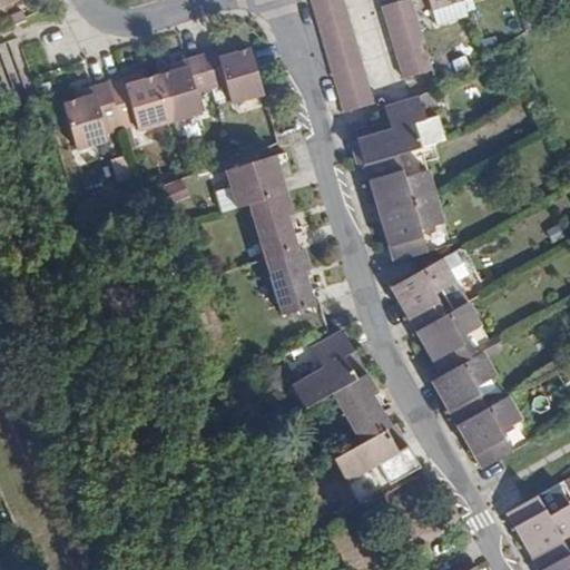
[(343,1),(342,0),(311,0),(314,10),(343,1)]
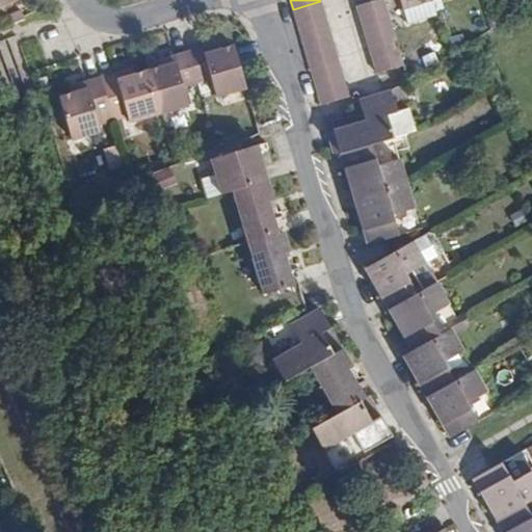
[(387,10),(382,0),(356,7),(361,20),(387,10)]
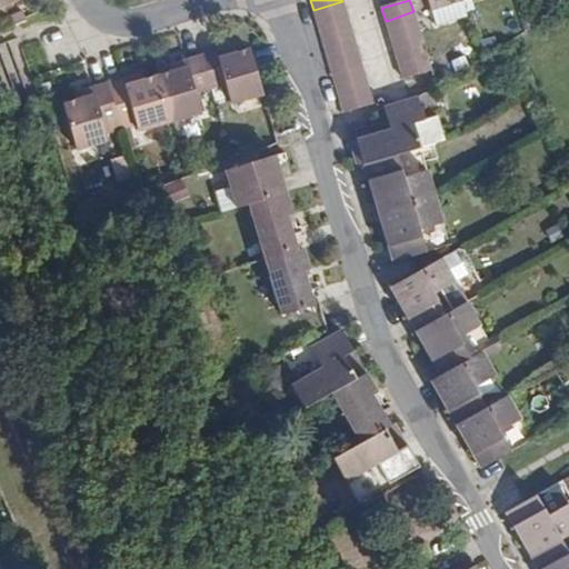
[(427,0),(430,9),(462,0),(427,0)]
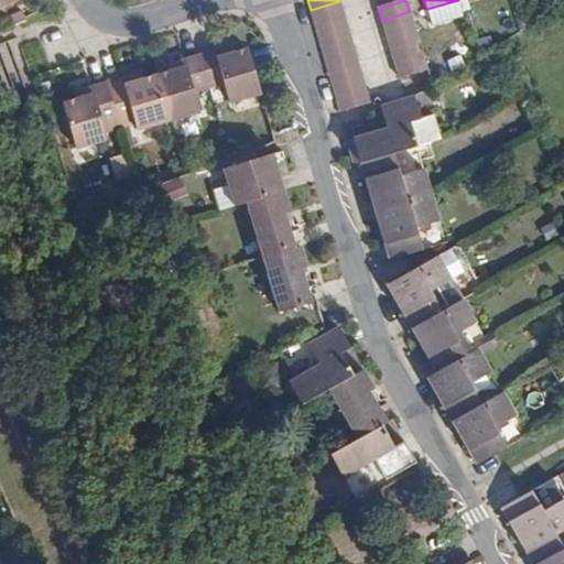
[(431,25),(464,17),(458,0),(426,9),(431,25)]
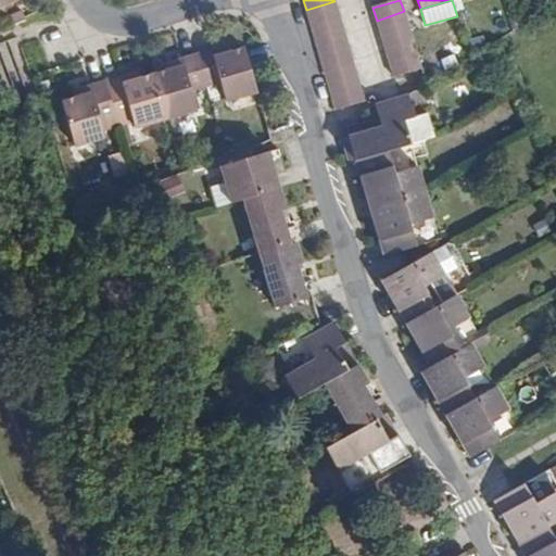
[(335,1),(306,10),(311,24),(339,16),(335,1)]
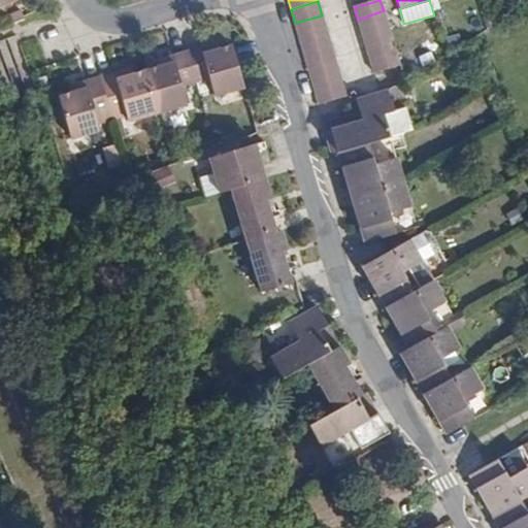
[(0,19),(0,26),(12,23),(24,18),(21,10),(0,19)]
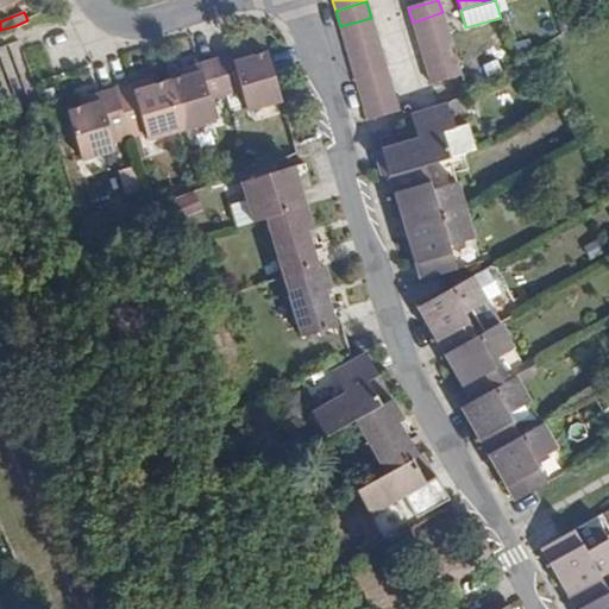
[(443,12),(413,23),(416,38),(447,29),(443,12)]
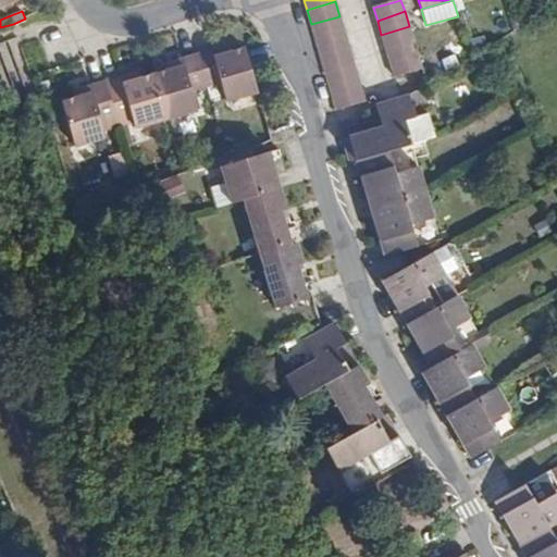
[(339,16),(311,24),(316,39),(343,31),(339,16)]
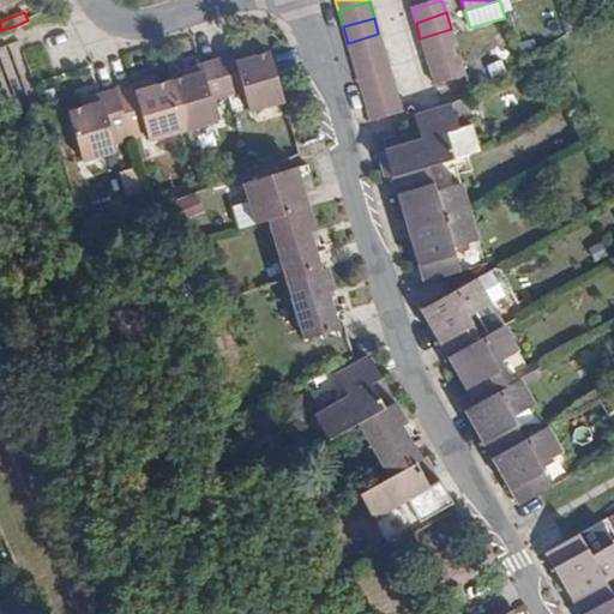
[(451,29),(420,38),(425,55),(456,46),(451,29)]
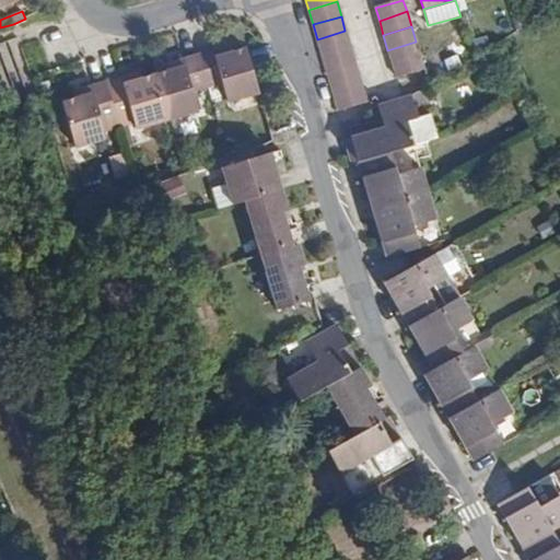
[(350,46),(345,31),(317,39),(321,53),(350,46)]
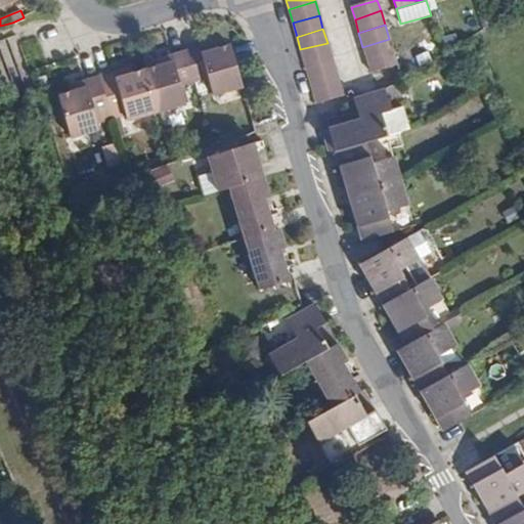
[(362,47),(367,60),(393,52),(389,39),(362,47)]
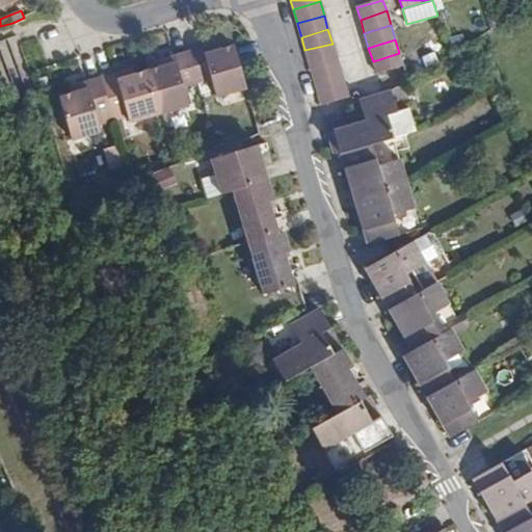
[(205,54),(220,49),(219,44),(202,49),(205,54)]
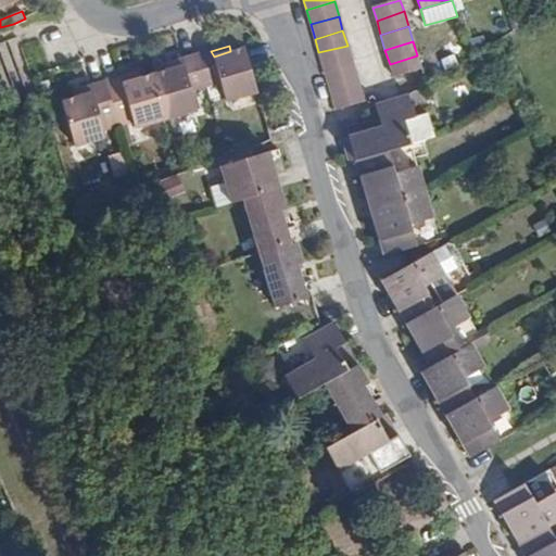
[(352,60),(348,46),(318,52),(323,67),(352,60)]
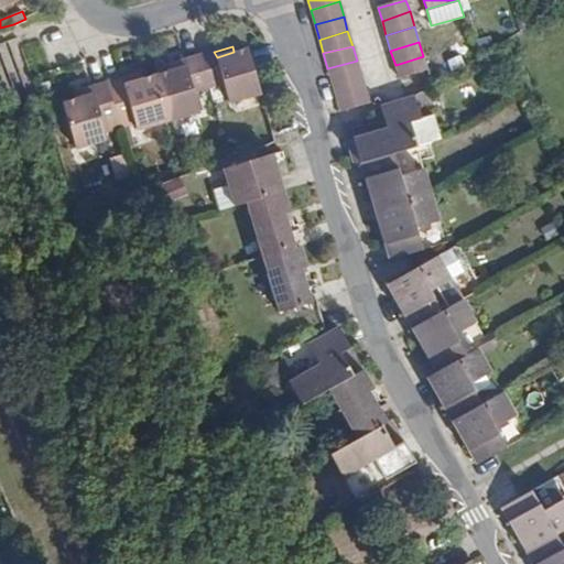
[(228,101),(260,95),(247,50),(234,52),(217,57),(214,52),(199,55),(208,87),(224,84),(228,101)]
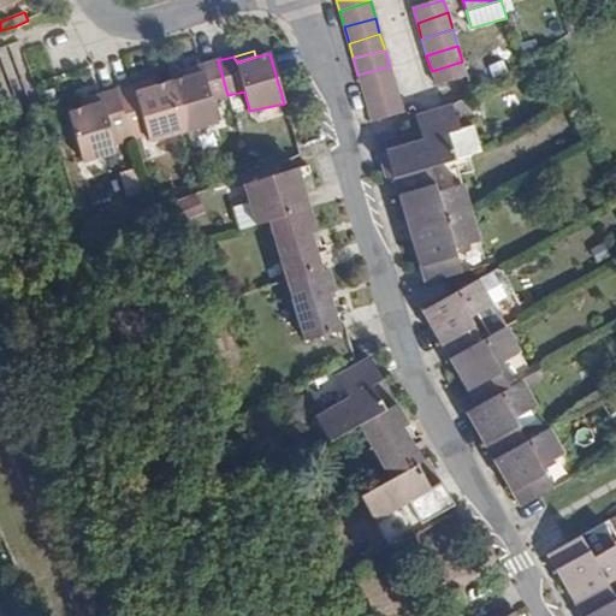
[(167,83),(183,132),(218,122),(211,99),(227,95),(218,60),(200,66),(202,73),(182,80),(167,83)]
